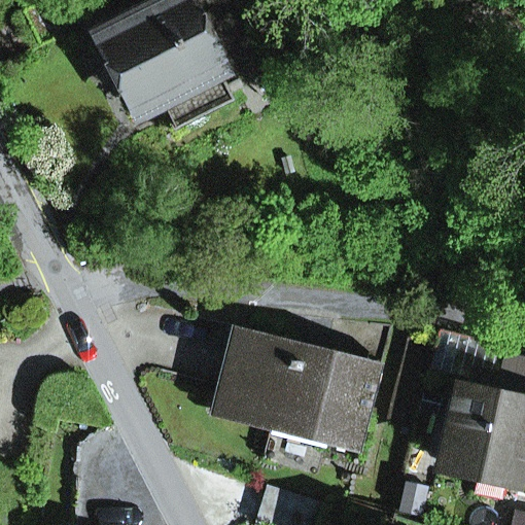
[(165,97),(179,124),(233,97),(199,33),(207,29),(190,0),(171,0),(168,2),(167,0),(137,0),(132,3),(139,18),(108,34),(111,40),(104,43),(101,51),(108,65),(116,68),(124,65),(144,107),(165,97)]
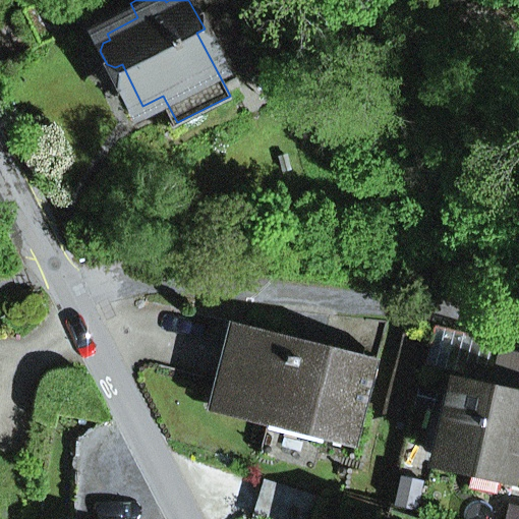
[(289,412),(226,396),(243,327),(227,323),(206,408),(285,428),(289,412)]
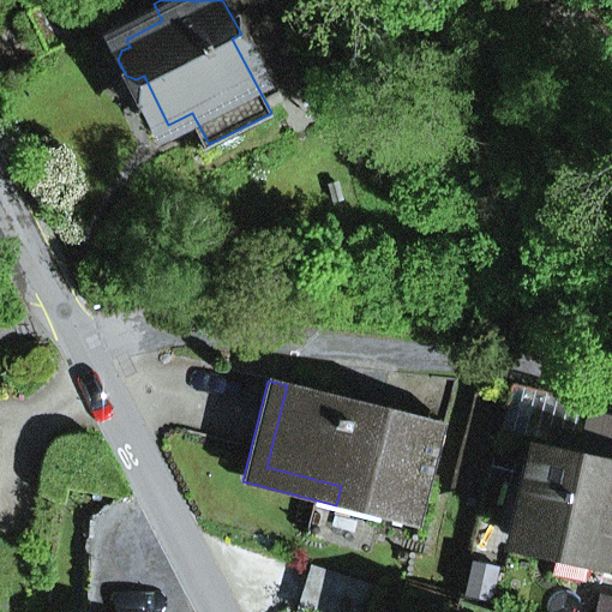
[(336,505),(421,527),(444,437),(379,421),(383,407),(288,382),(287,385),(267,467),(341,486),(336,505)]
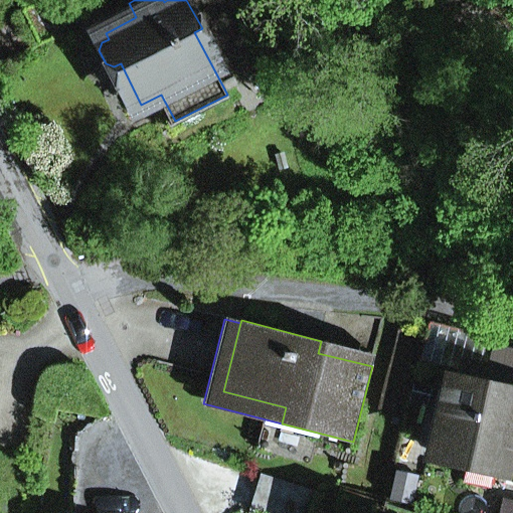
[(512,357),(495,353),(496,345),(471,330),(432,321),(428,335),(422,358),(462,368),(463,361),(492,367),(487,387),(512,393),(512,357)]
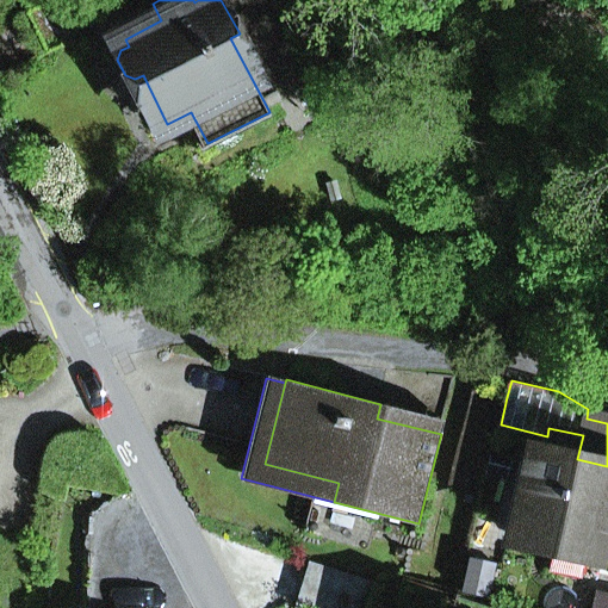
[(456,482),(485,489),(501,425),(507,397),(476,390),(456,482)]
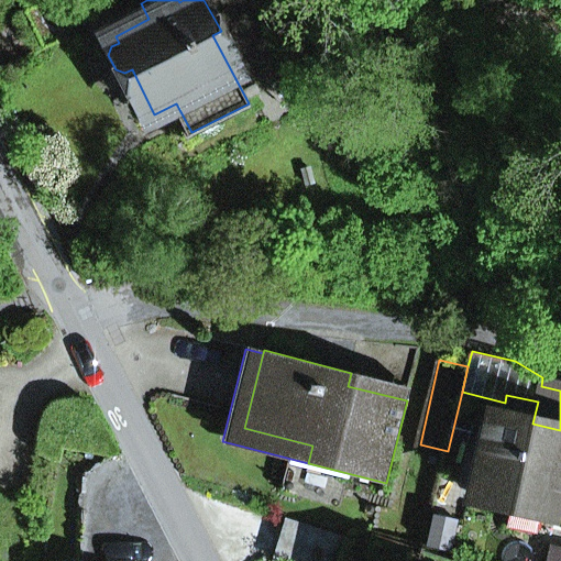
[(407,400),(410,387),(351,373),(348,386),(407,400)]
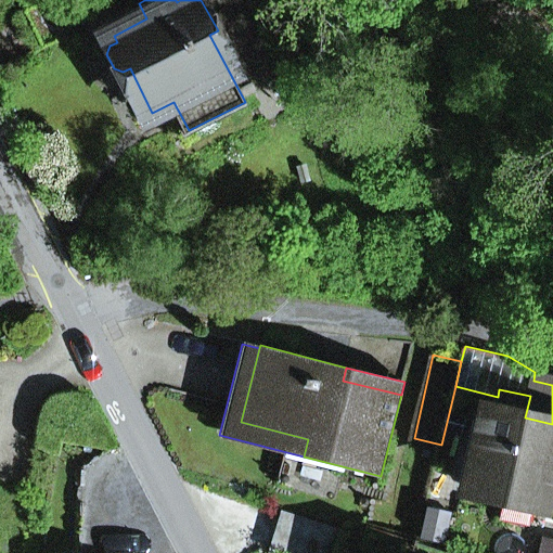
[(552,424),(525,418),(530,396),(499,389),(498,397),(494,411),(490,410),(473,485),(506,492),(501,514),(503,521),(526,527),(531,522),(536,500),(540,501),(548,466),(552,467),(552,424)]
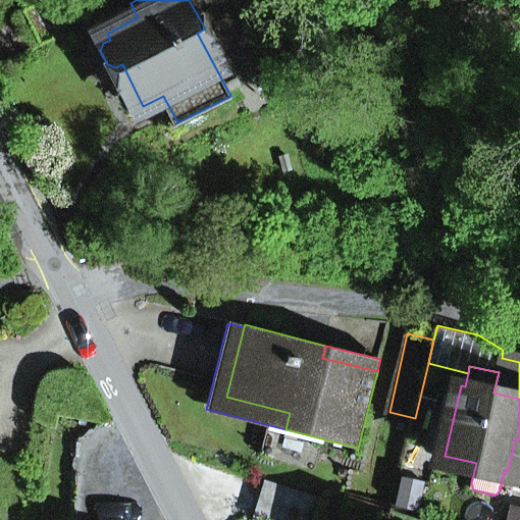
[(320,519),(327,499),(269,481),(258,519),(260,519),(320,519)]
